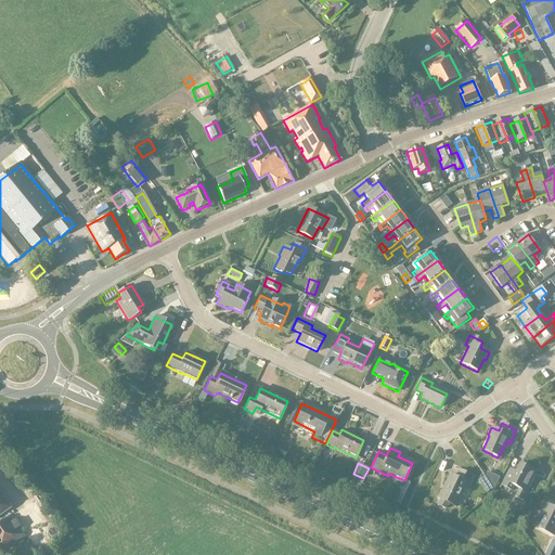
[(500,485),(511,491),(514,487),(518,489),(514,495),(524,501),(527,493),(524,491),(534,473),(518,464),(514,472),(508,468),(500,485)]
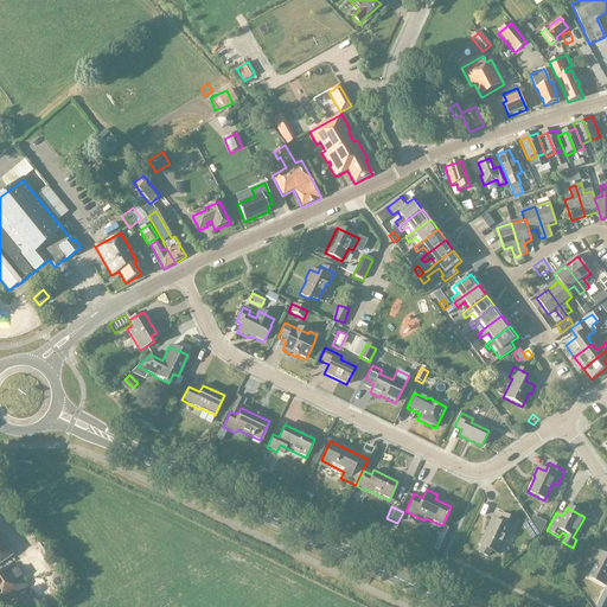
[(479,545),(481,547),(478,553),(487,557),(490,551),(497,554),(506,532),(510,534),(516,522),(502,515),(498,523),(491,519),(479,545)]
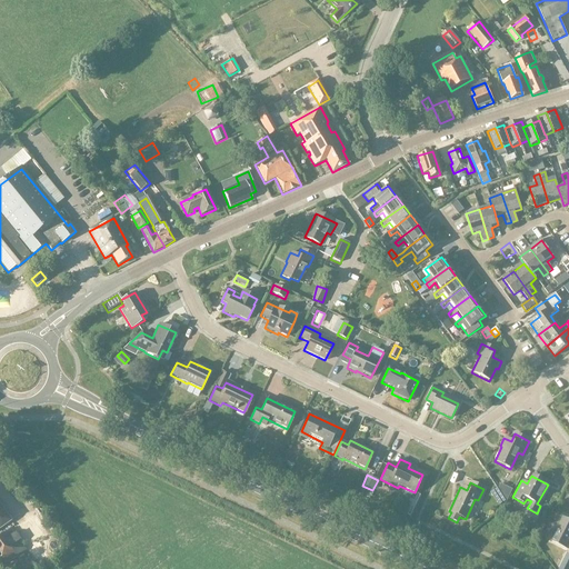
[(490,492),(495,499),(500,495),(496,488),(490,492)]
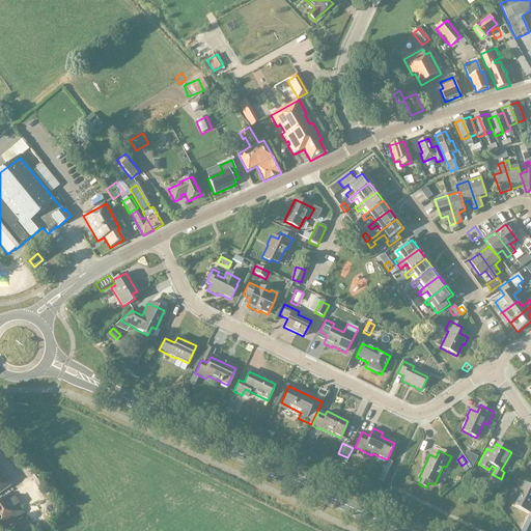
[(0,493),(10,486),(0,472),(0,493)]
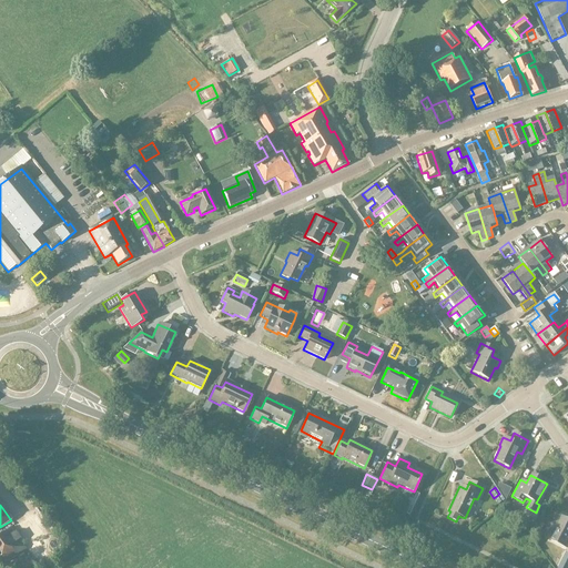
[(549,540),(565,548),(567,545),(567,519),(561,517),(549,540)]
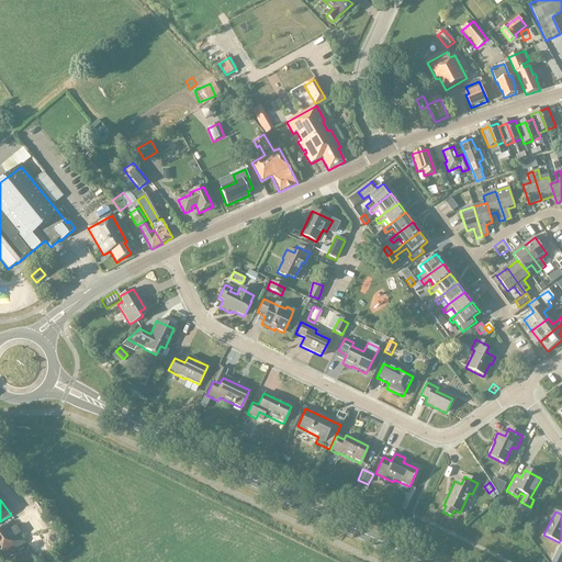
[(11,523),(0,529),(0,561),(25,544),(11,523)]
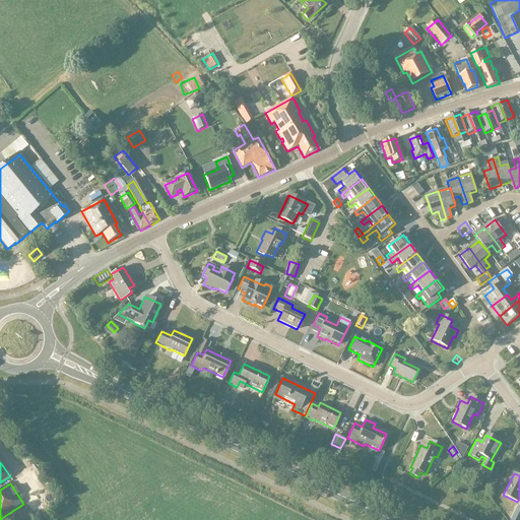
[(511,519),(519,519),(519,507),(518,506),(511,519)]
